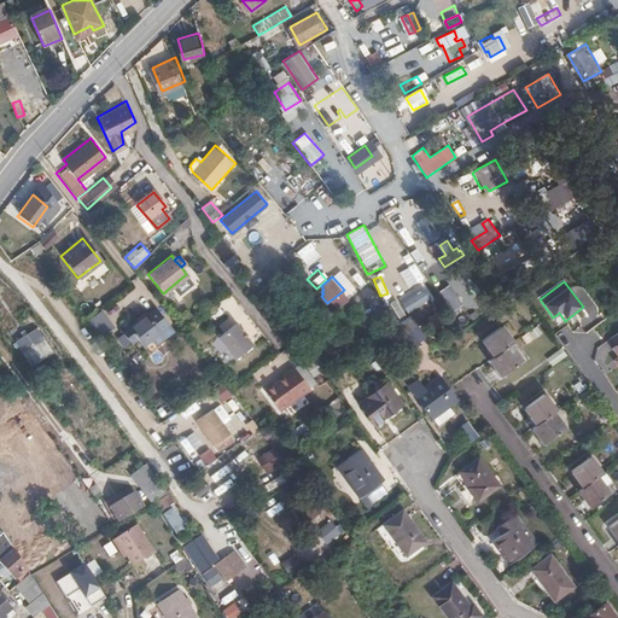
[(447,286),(439,292),(447,302),(454,297),(447,286)]
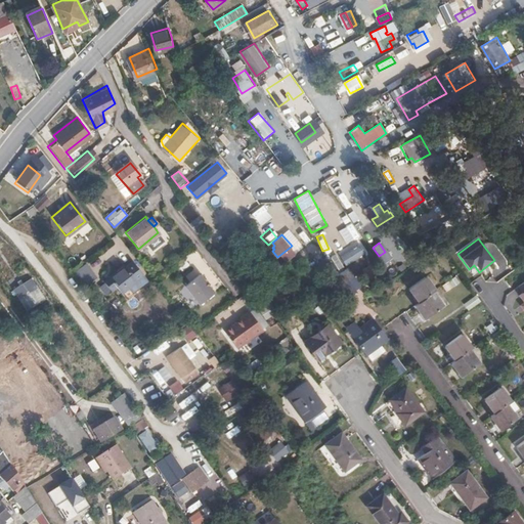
[(360,246),(342,257),(346,265),(364,253),(360,246)]
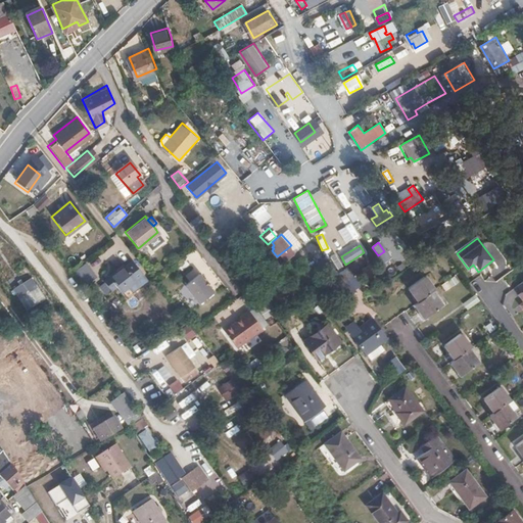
[(400,253),(393,258),(396,263),(403,257),(400,253)]
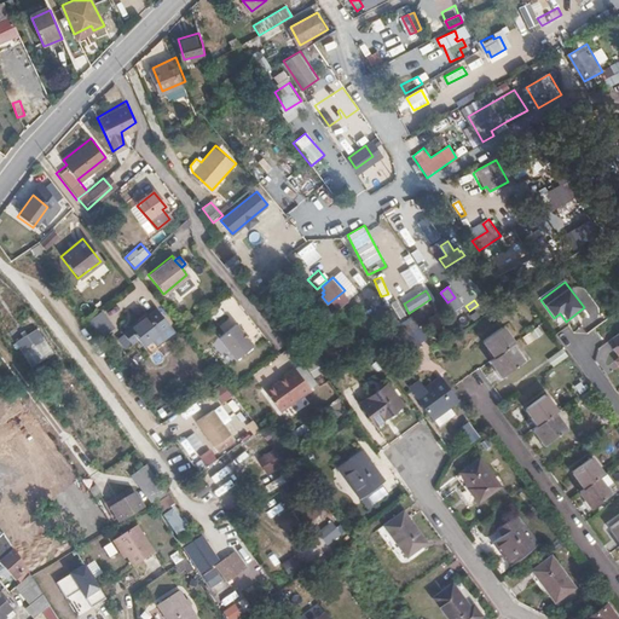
[(386,302),(375,311),(388,328),(398,320),(386,302)]
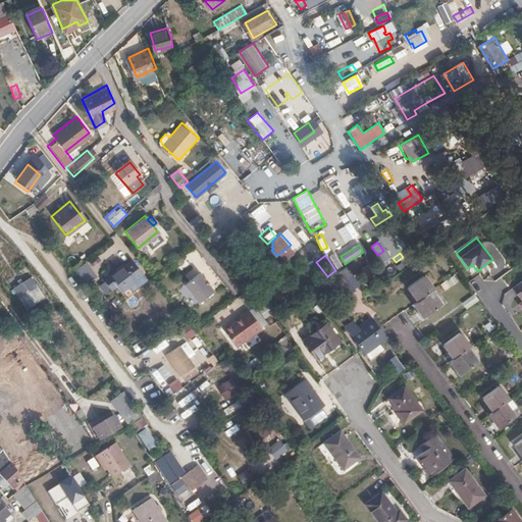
[(117,285),(121,291),(141,274),(131,261),(124,266),(124,265),(110,275),(104,280),(112,290),(117,285)]
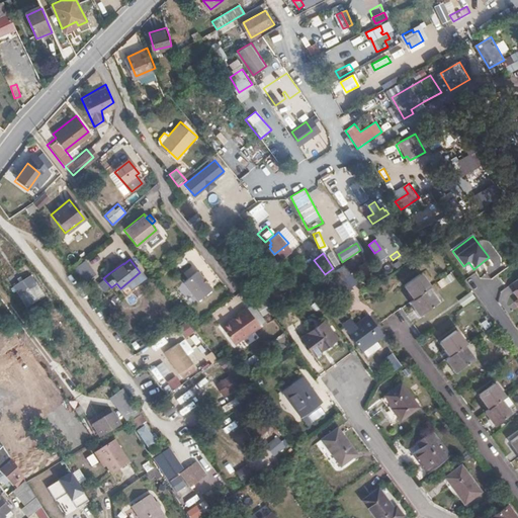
[(371,259),(363,264),(366,269),(373,265),(371,259)]
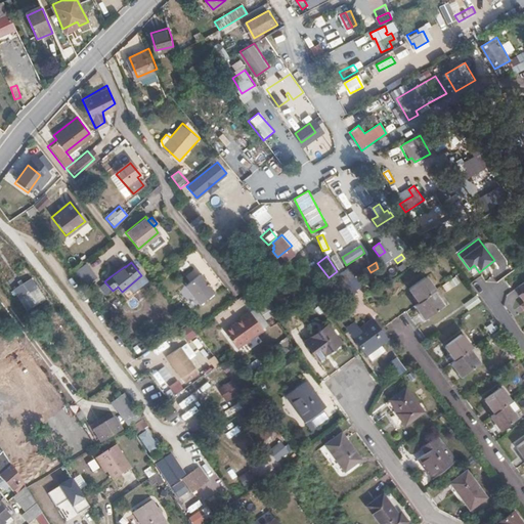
[(85,287),(97,277),(85,263),(74,272),(85,287)]
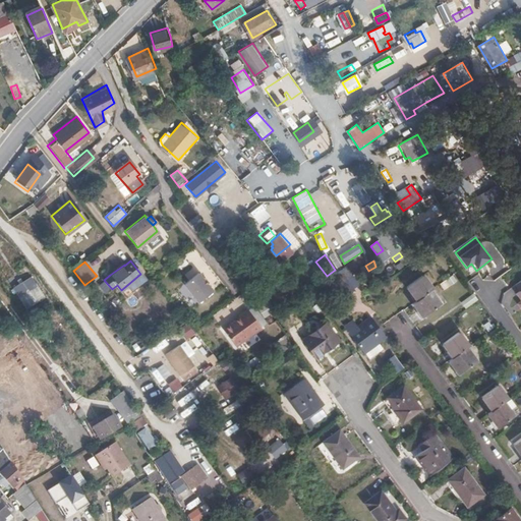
[(214,292),(197,273),(182,286),(197,305),(214,292)]
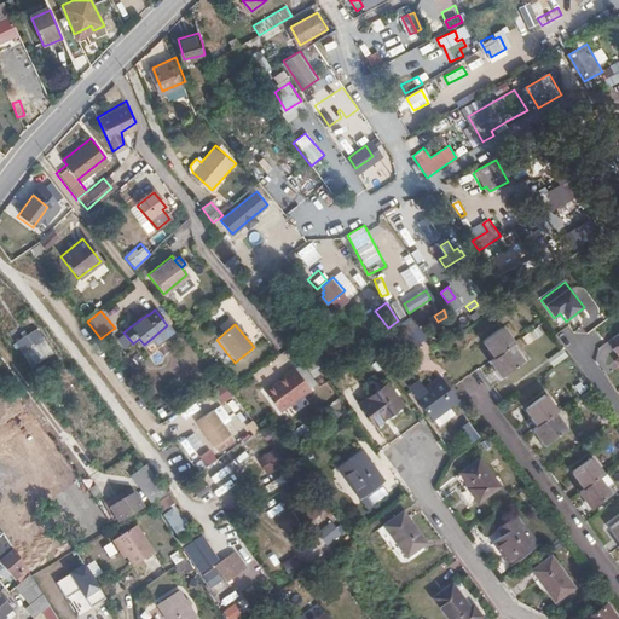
[(418,339),(406,324),(400,329),(412,343),(418,339)]
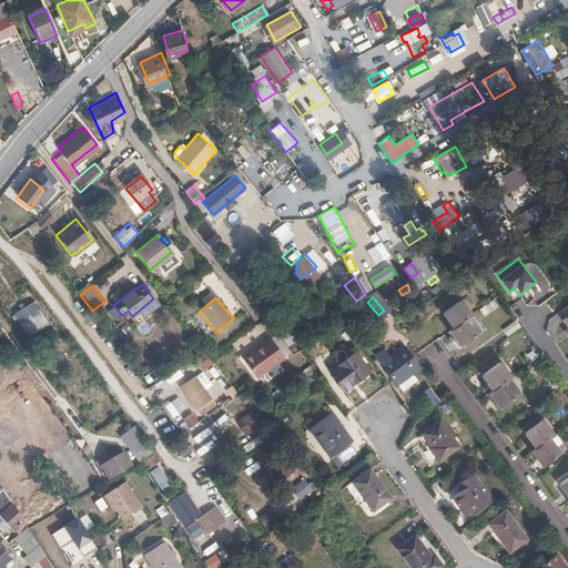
[(484,316),(498,306),(494,300),(479,308),(484,316)]
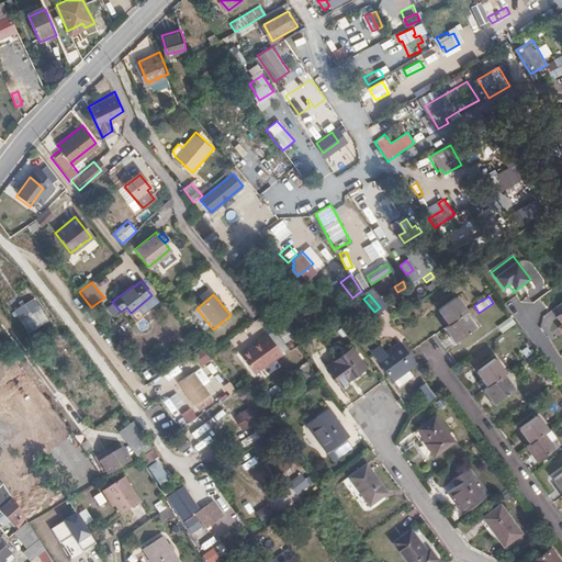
[(42,307),(34,298),(17,311),(23,321),(42,307)]
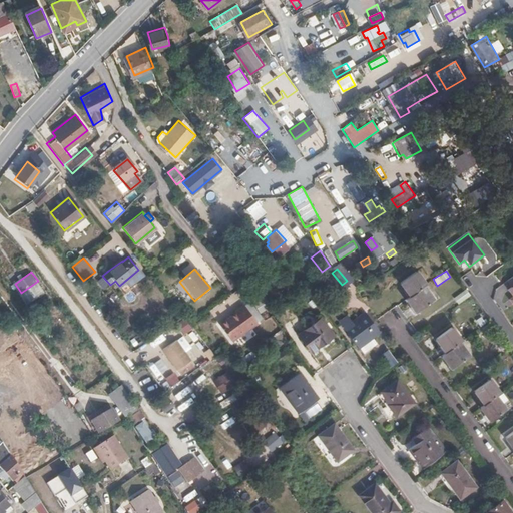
[(422,289),(425,287),(416,273),(400,284),(410,298),(406,301),(415,315),(433,303),(422,289)]
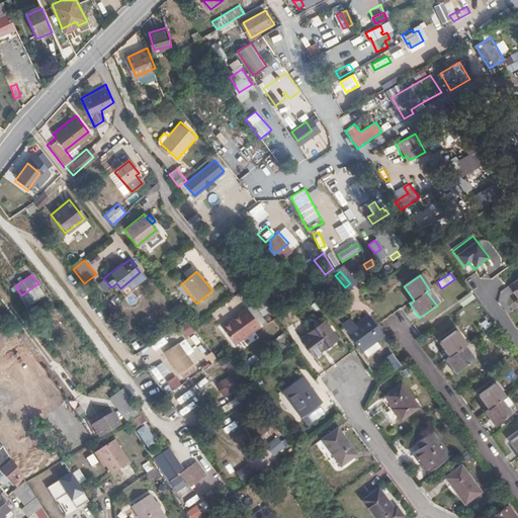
[(469,291),(457,300),(461,307),(475,298),(469,291)]
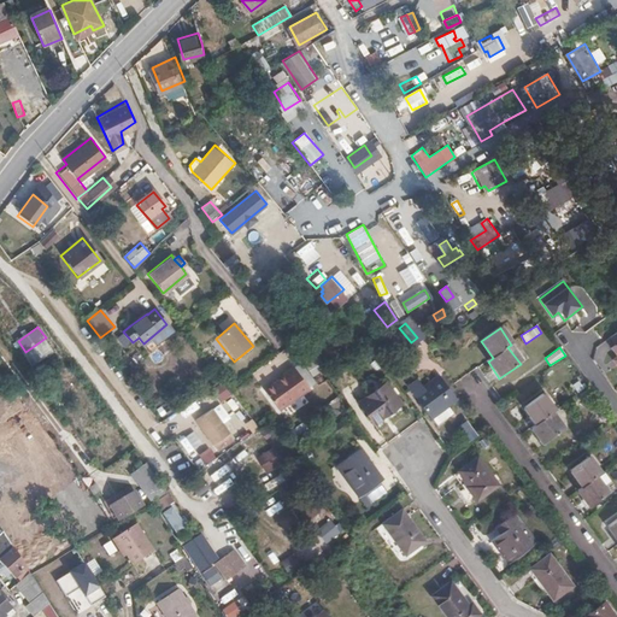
[(282,406),(311,383),(294,363),(285,370),(286,371),(266,387),(282,406)]
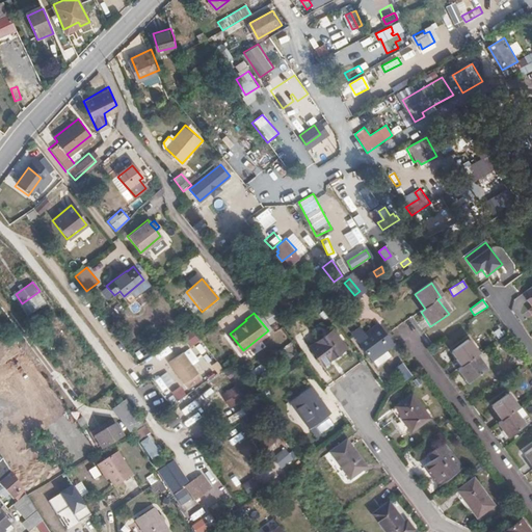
[(51,320),(61,334),(69,327),(58,314),(51,320)]
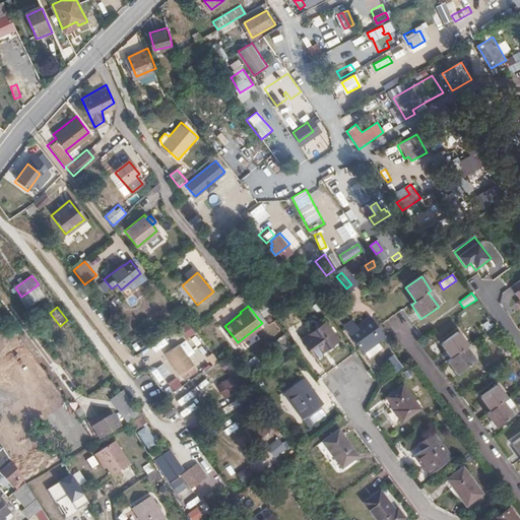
[(369,318),(353,326),(369,346),(383,337),(369,318)]
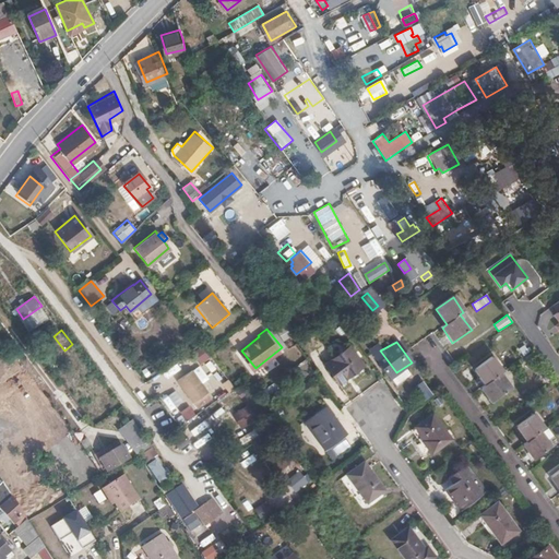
[(363,361),(349,343),(325,361),(339,379),(363,361)]
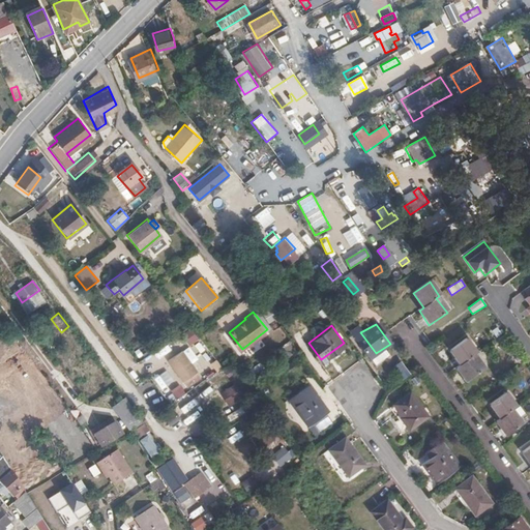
[(189,347),(198,340),(188,329),(180,335),(189,347)]
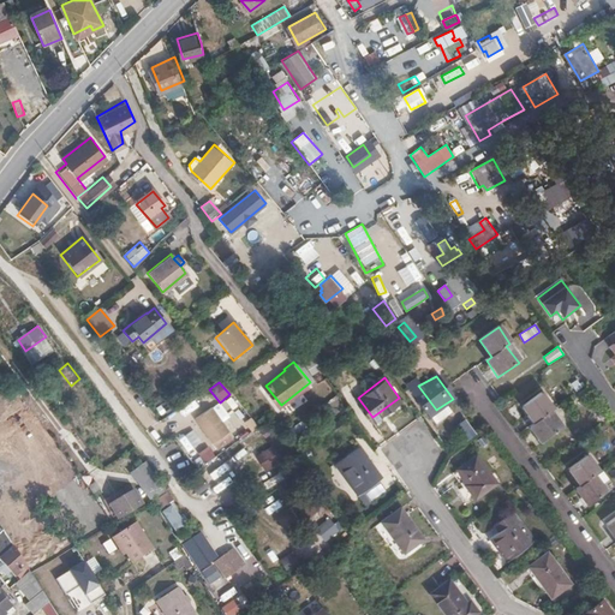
[(436,410),(418,386),(410,388),(428,412),(436,410)]
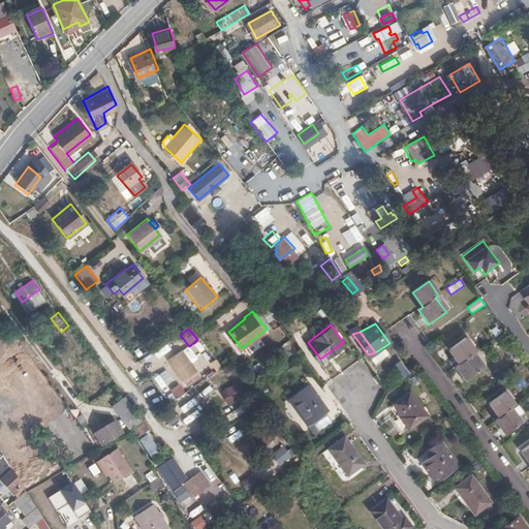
[(475,354),(477,352),(467,338),(450,350),(461,365),(457,368),(466,382),(485,369),(475,354)]
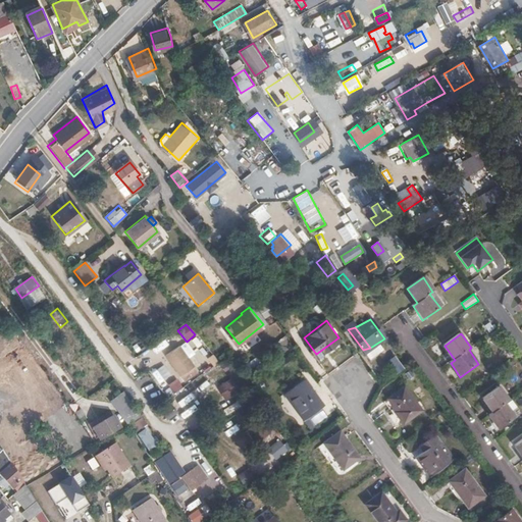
[(179,346),(166,355),(172,363),(175,362),(178,366),(178,367),(184,374),(195,367),(179,346)]
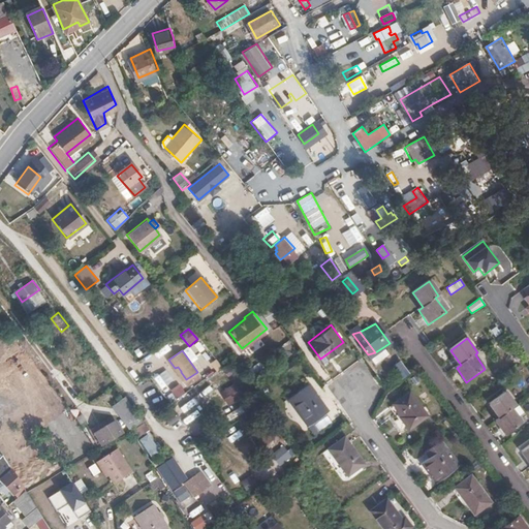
[(213,363),(219,370),(224,367),(218,359),(213,363)]
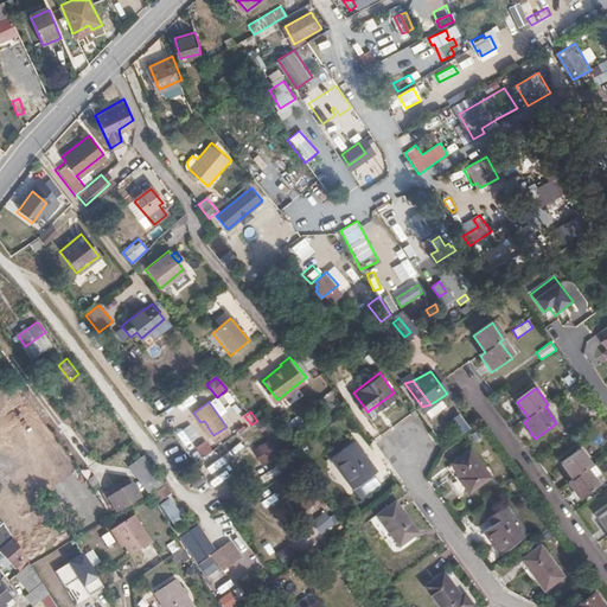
[(449,420),(460,436),(470,429),(459,414),(449,420)]
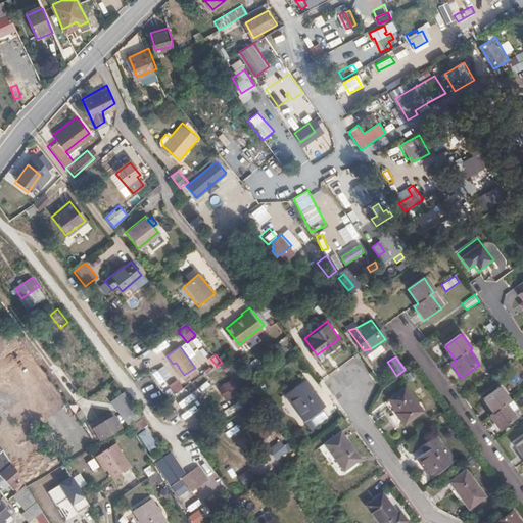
[(176,363),(173,364),(182,377),(184,375),(179,368),(179,367),(176,363)]
